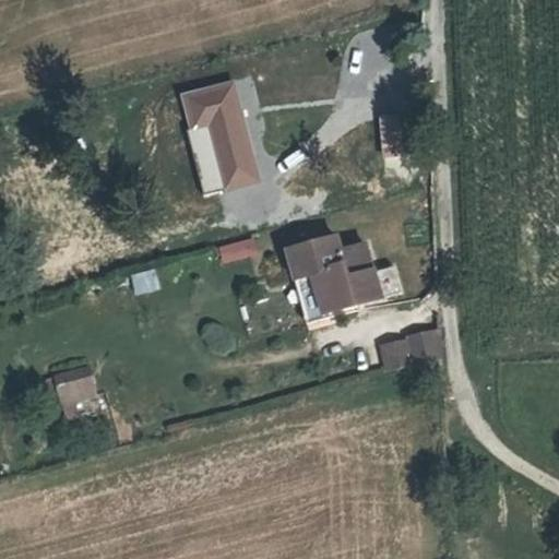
[(260,180),(235,82),(183,96),(192,130),(209,125),(225,189),(260,180)]
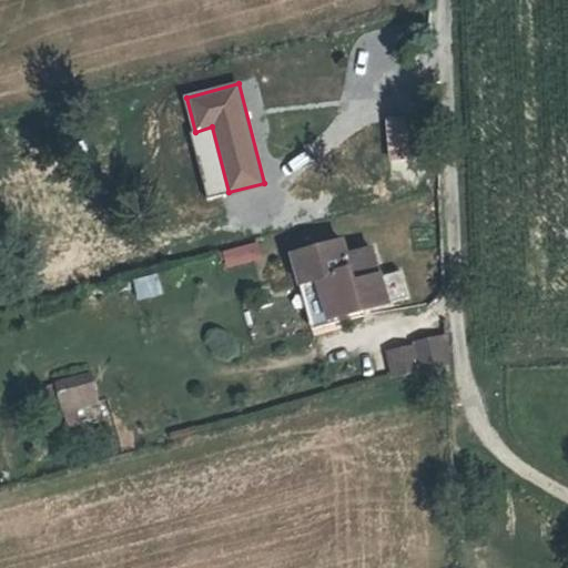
[(388,305),(382,277),(375,251),(350,256),(346,240),(293,252),(300,281),(318,277),(328,318),(388,305)]
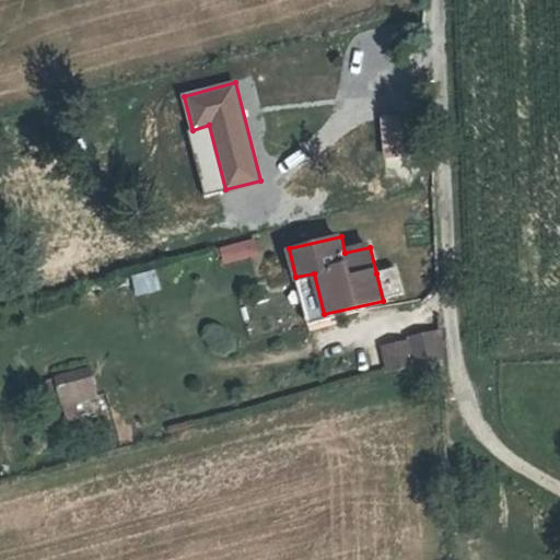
[(132,294),(158,292),(155,271),(130,275),(132,294)]
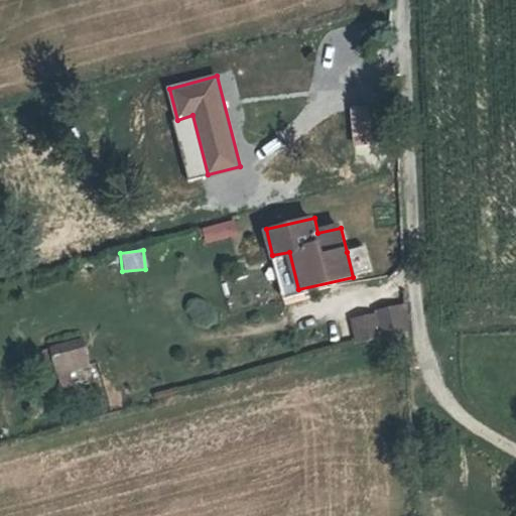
[(203,318),(210,303),(191,295),(183,310),(203,318)]
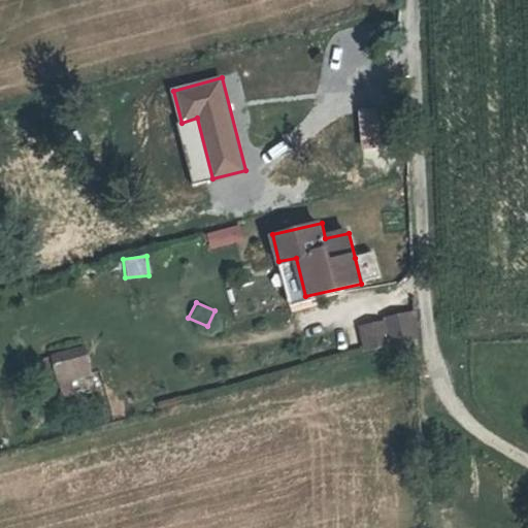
[(416,340),(414,311),(384,320),(386,325),(391,347),(416,340)]
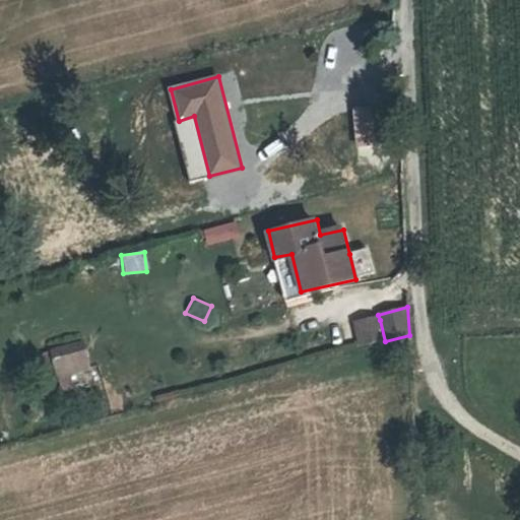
[(385,341),(380,320),(354,327),(361,348),(385,341)]
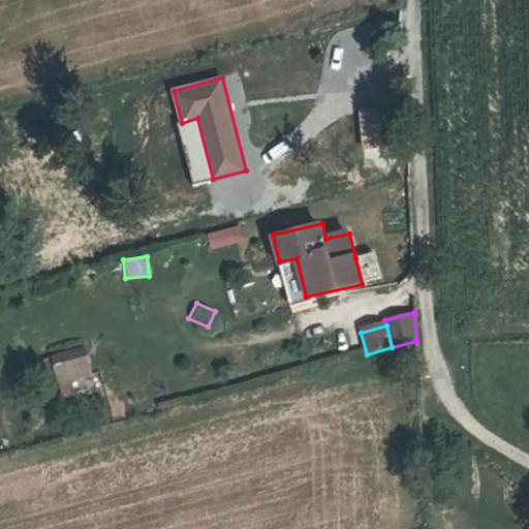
[(83,344),(47,354),(56,387),(93,376),(83,344)]
